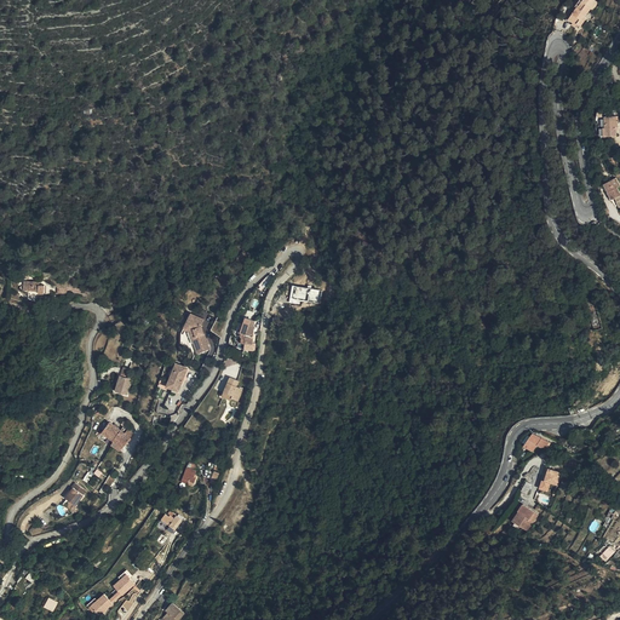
[(573,19),(580,24),(586,16),(584,15),(590,6),(591,7),(596,1),(595,0),(577,0),(574,4),(577,6),(568,18),(572,22),(573,19)]
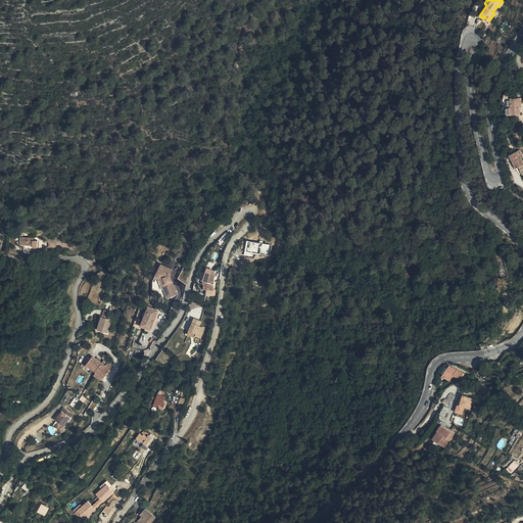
[(511,92),(513,101),(515,100),(516,108),(522,107),(522,94),(522,90),(511,92)]
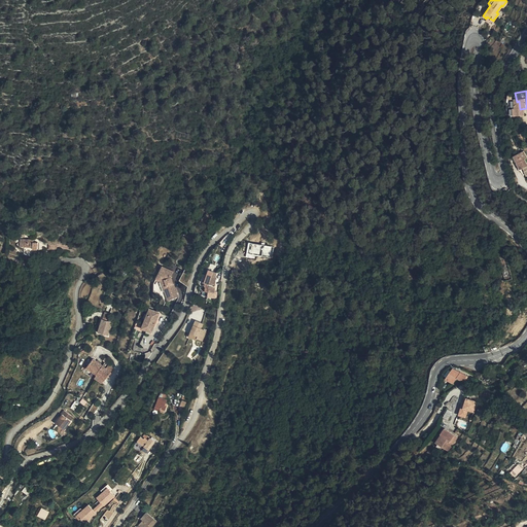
[(526,156),(526,155),(526,154),(526,153),(525,153),(522,150),(521,149),(515,152),(520,160),(519,161),(521,166),(525,165),(526,168),(526,156)]
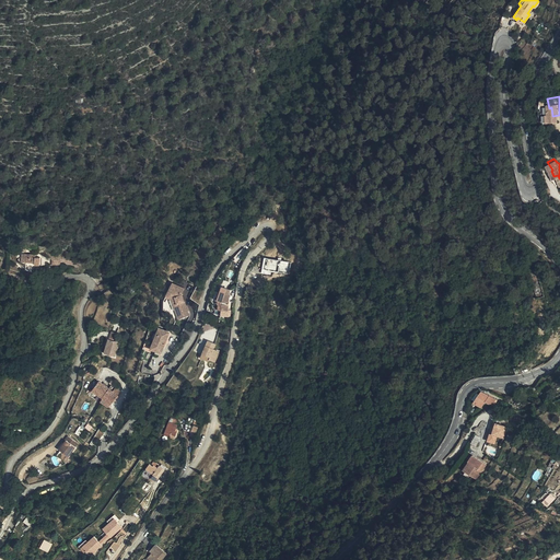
[(35,246),(32,246),(31,252),(39,253),(39,255),(45,255),(46,248),(42,247),(42,245),(35,244),(35,246)]
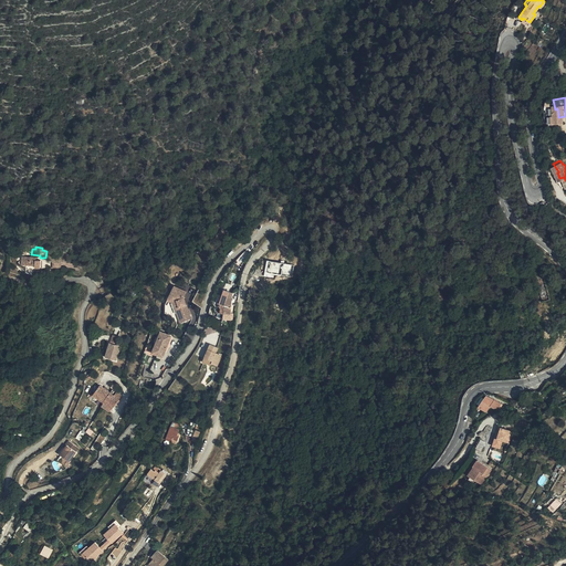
[(21,257),(21,265),(34,266),(34,269),(40,269),(40,261),(35,261),(35,257),(21,257)]
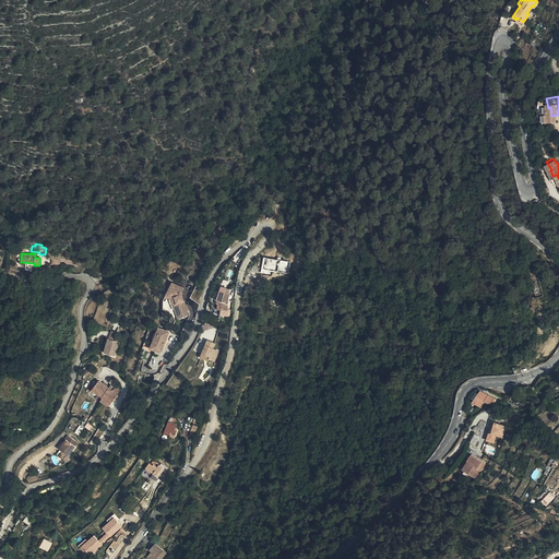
[(263,258),(261,273),(271,274),(271,271),(288,273),(290,261),(263,258)]
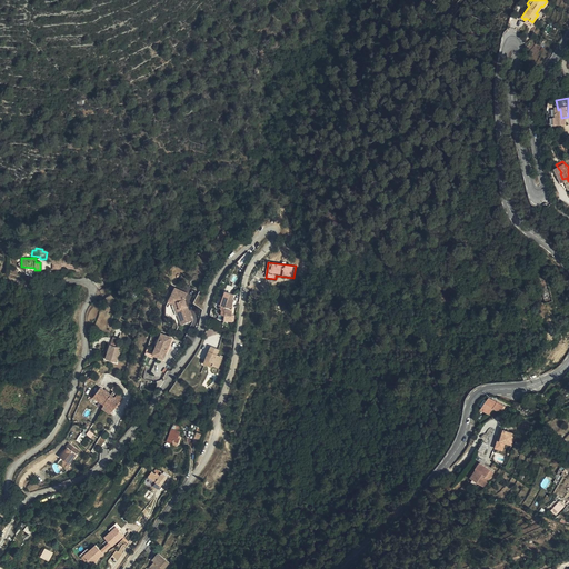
[(168,296),(172,297),(176,288),(186,291),(186,290),(183,289),(173,285),(168,296)]
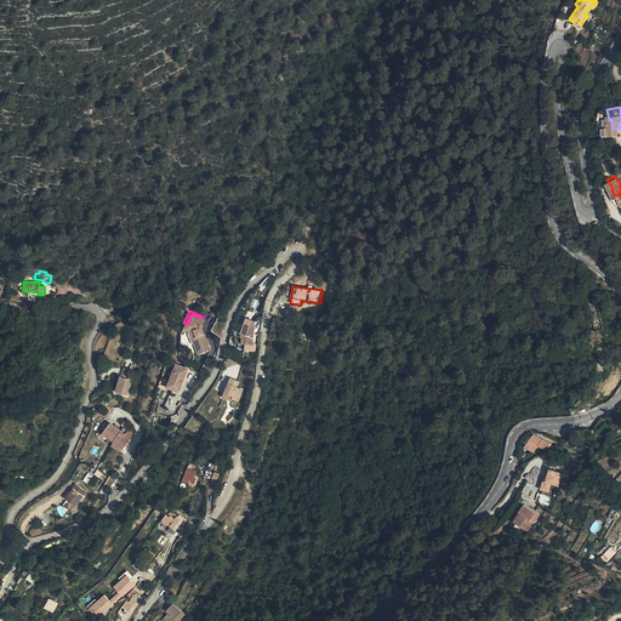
[(192,334),(194,342),(200,328),(199,325),(203,318),(192,314),(188,324),(192,325),(194,332),(192,334)]
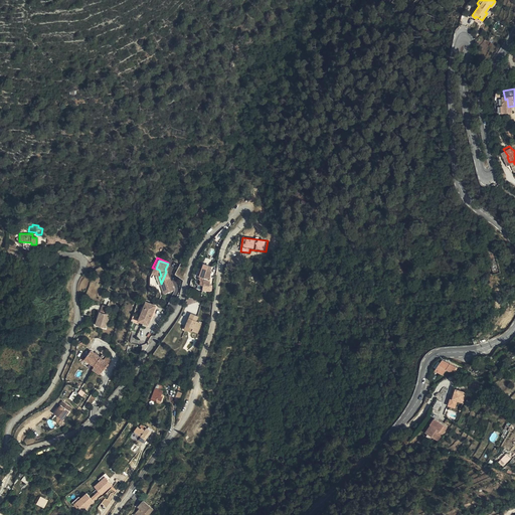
[(202,275),(202,283),(208,283),(211,263),(203,261),(198,273),(202,275)]
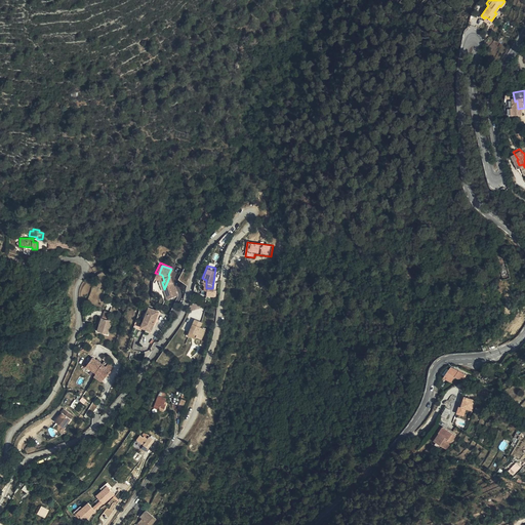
[(164,289),(166,295),(174,292),(173,288),(174,288),(172,282),(171,282),(169,277),(164,289)]
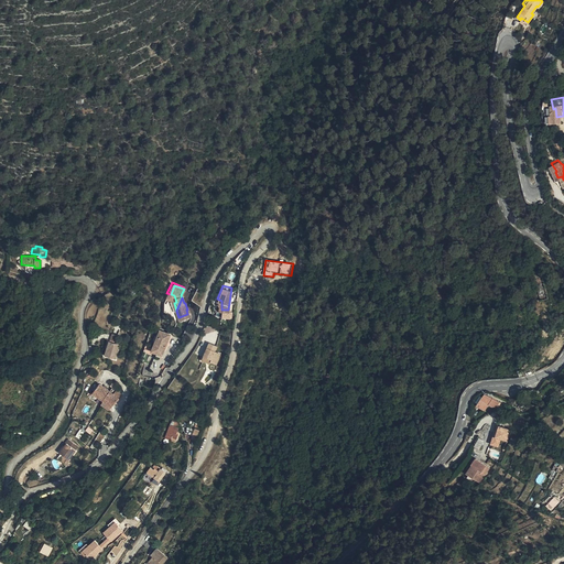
[(158,347),(165,332),(158,328),(150,345),(158,347)]
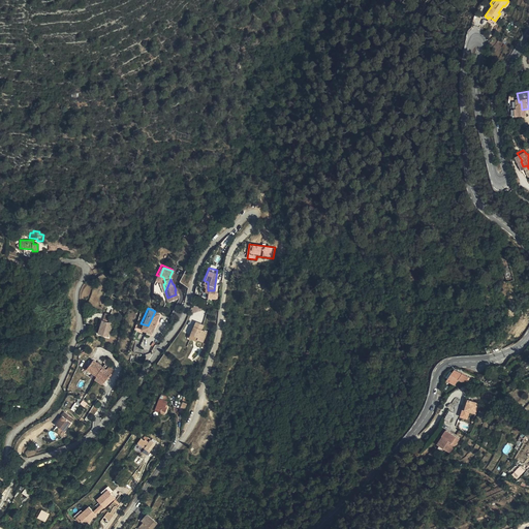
[(157,312),(155,311),(148,325),(151,327),(157,312)]
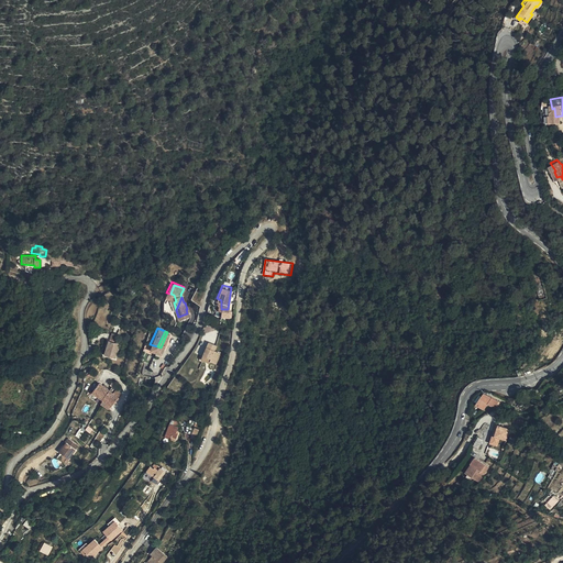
[(205,355),(203,357),(210,361),(216,350),(209,346),(211,342),(203,339),(197,352),(205,355)]
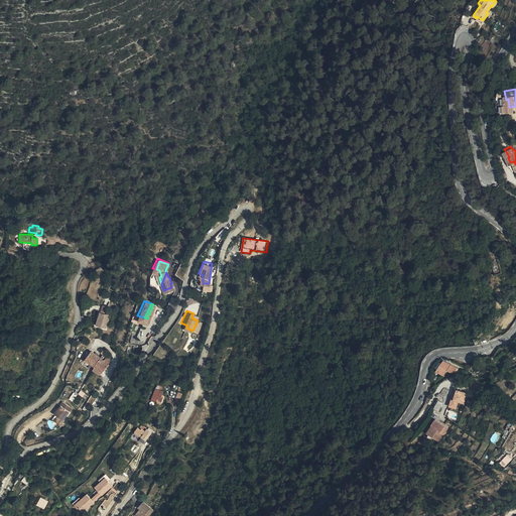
[(110,315),(101,312),(96,325),(106,328),(110,315)]
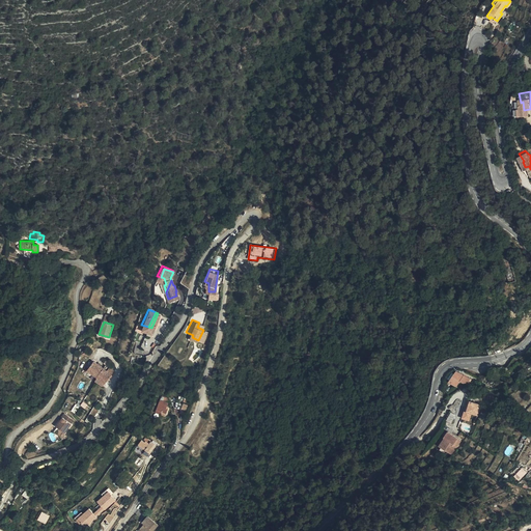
[(86,372),(96,379),(94,382),(103,388),(114,370),(109,367),(107,370),(93,361),(86,372)]
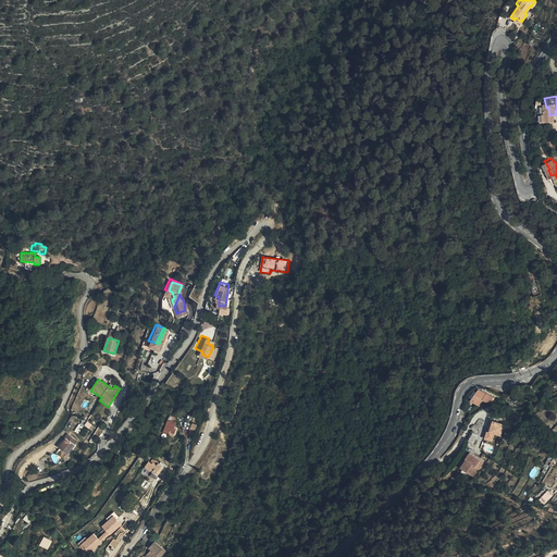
[(489,404),(493,401),(494,398),(480,391),(479,392),(477,391),(472,397),(474,399),(473,401),(481,406),(484,400),(489,404)]
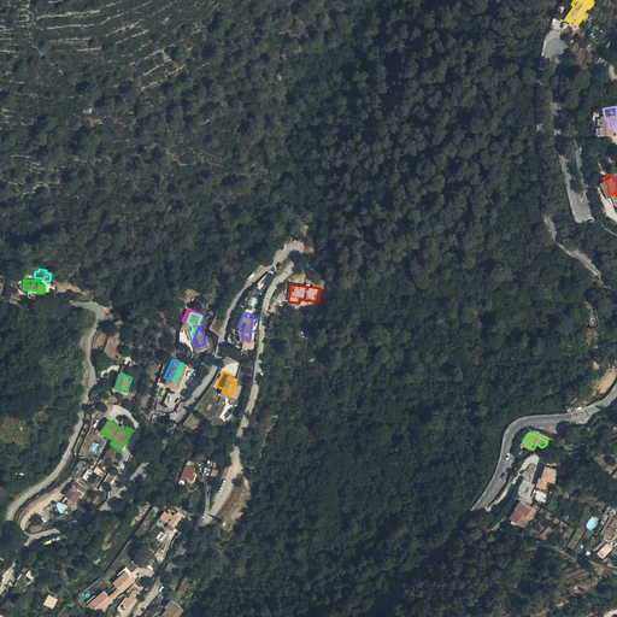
[(187,476),(191,479),(194,474),(192,472),(194,465),(186,462),(178,476),(186,479),(187,476)]
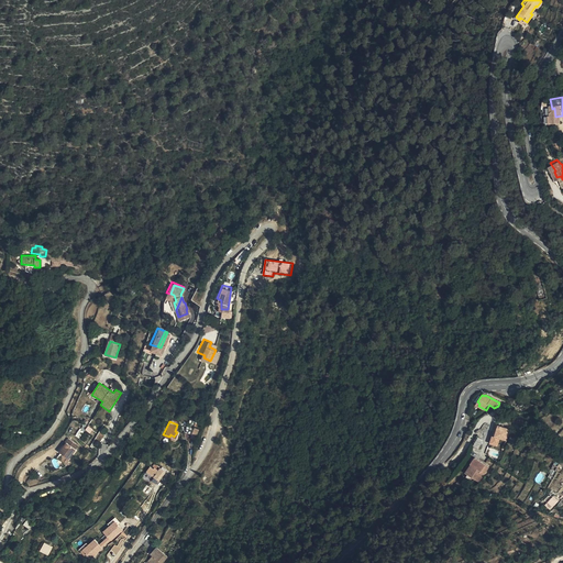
[(503,441),(511,433),(501,422),(487,434),(493,440),(498,435),(503,441)]
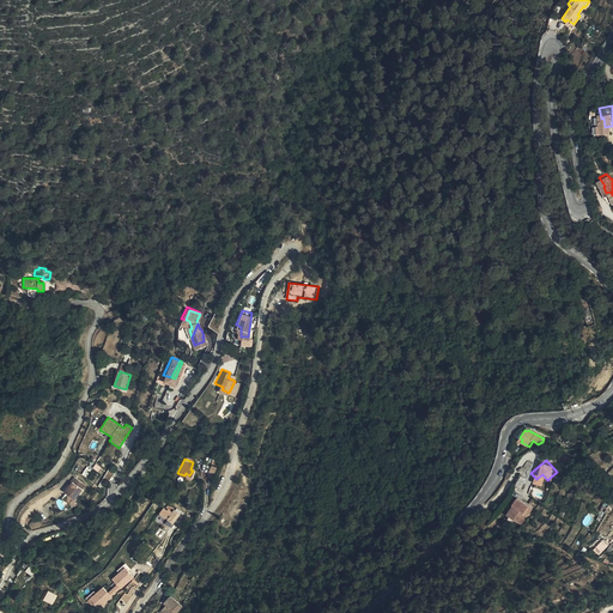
[(76,497),(86,483),(74,474),(72,479),(73,479),(65,490),(68,492),(73,496),(76,497)]
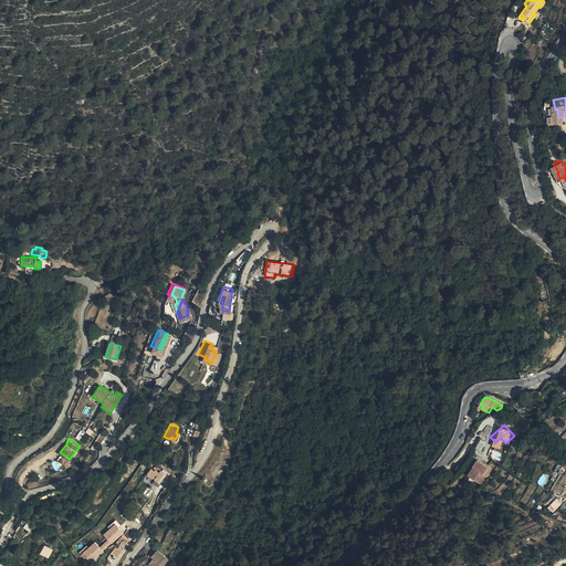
[(482,481),(494,467),(490,463),(489,464),(486,463),(488,462),(481,456),(475,462),(477,463),(470,471),(472,473),(477,477),(482,481)]
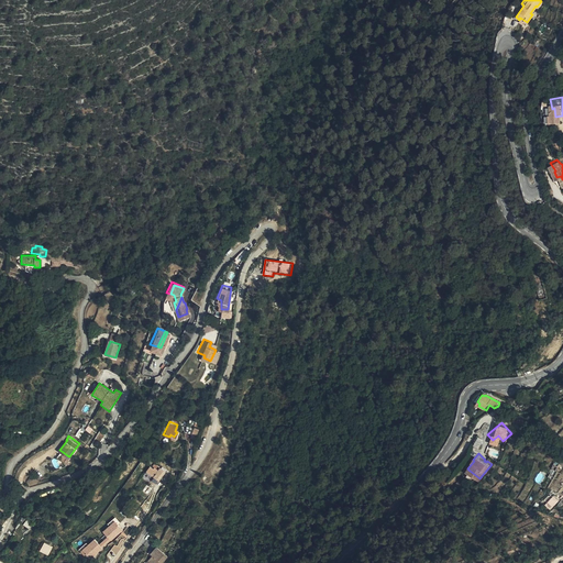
[(146,462),(140,472),(147,477),(148,474),(154,477),(162,468),(156,464),(154,466),(152,464),(150,465),(146,462)]
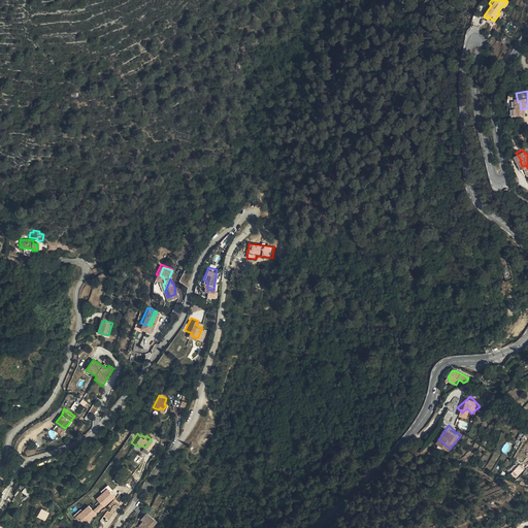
[(519,465),(510,473),(516,479),(524,469),(519,465)]
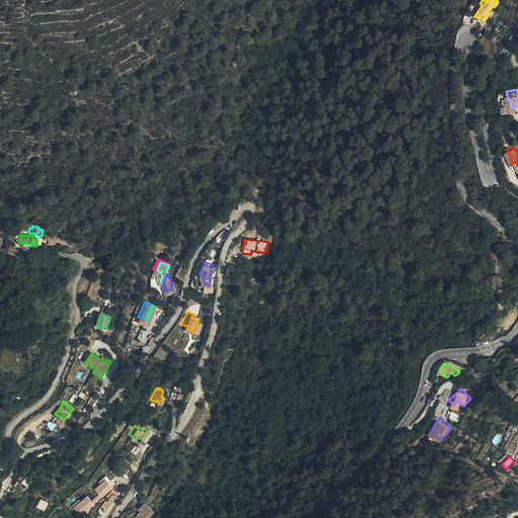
[(75,507),(83,516),(113,488),(104,479),(93,490),(98,494),(91,501),(86,496),(75,507)]
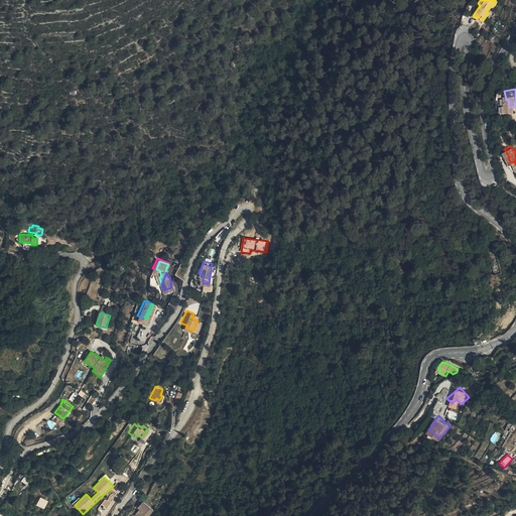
[(36,506),(44,509),(48,501),(40,498),(36,506)]
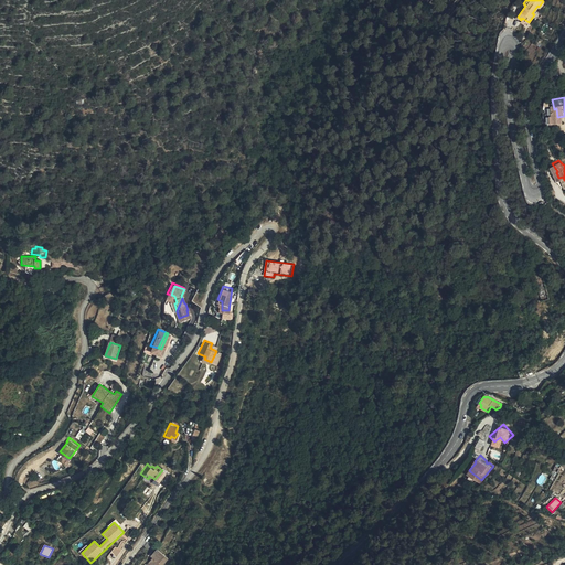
[(151,557),(147,562),(149,564),(148,564),(159,564),(166,557),(156,548),(149,555),(151,557)]
